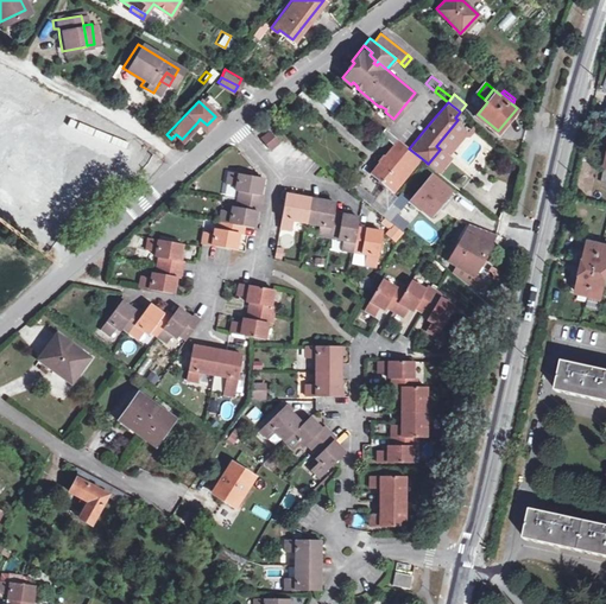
[(440,150),(428,164),(437,172),(449,159),(446,156),(464,135),(458,120),(436,146),(440,150)]
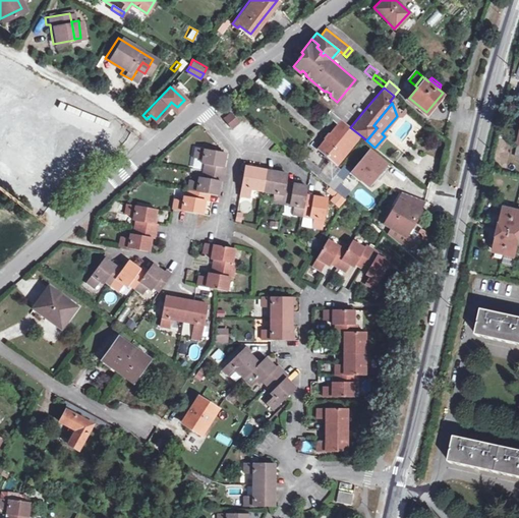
[(221,115),(229,126),(238,120),(229,109),(221,115)]
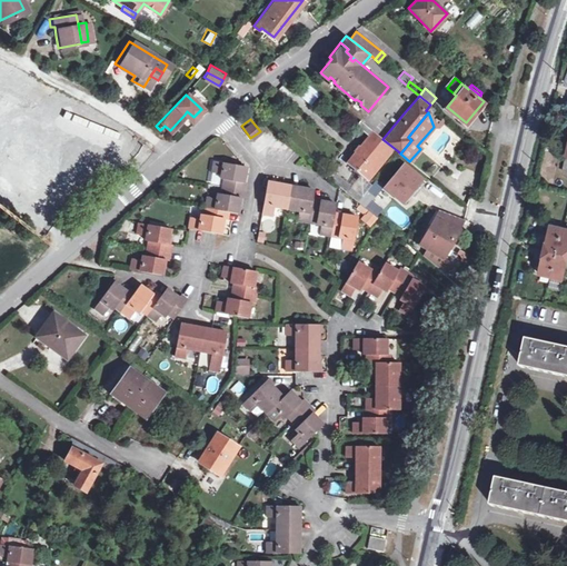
[(368,177),(393,147),(383,139),(360,121),(357,126),(368,136),(348,160),(368,177)]
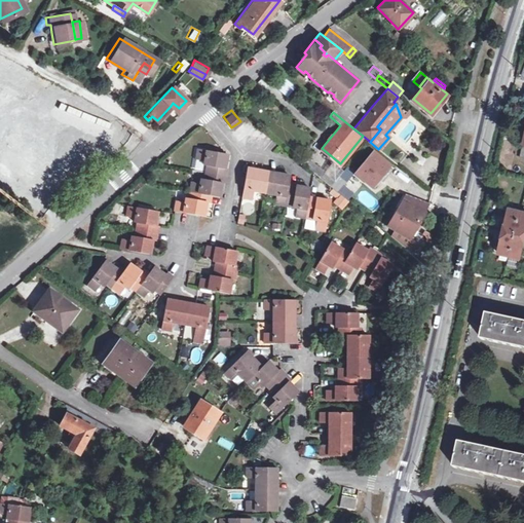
[(255,125),(244,138),(250,144),(261,133),(255,125)]
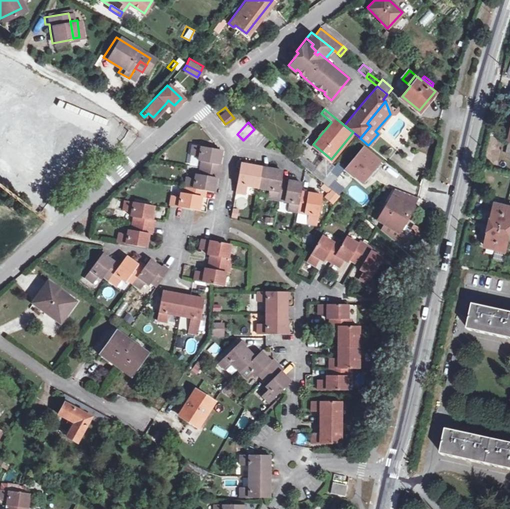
[(201,168),(221,171),(222,164),(220,163),(222,150),(194,145),(192,156),(200,158),(200,161),(202,162),(201,168)]
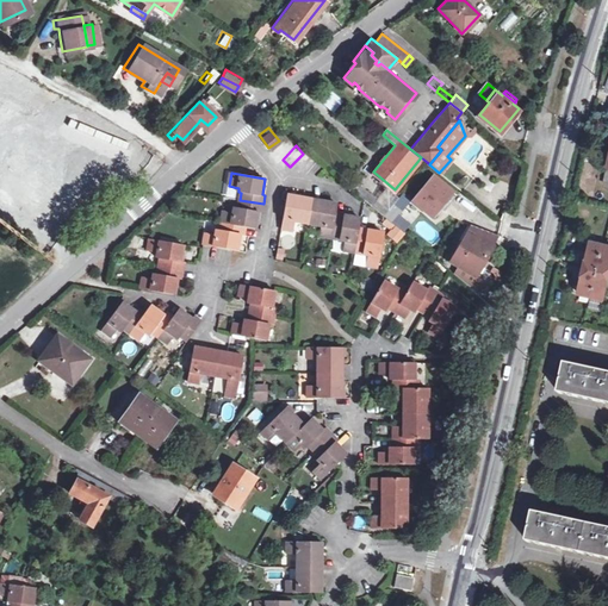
[(451,192),(432,175),(413,199),(432,216),(451,192)]
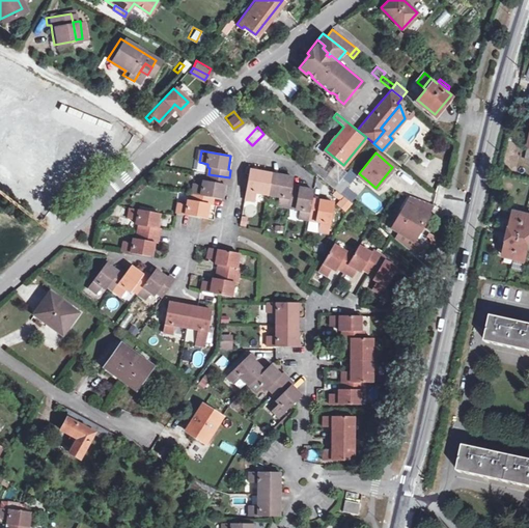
[(269,194),(272,172),(252,169),(246,199),(256,201),(258,193),(269,194)]
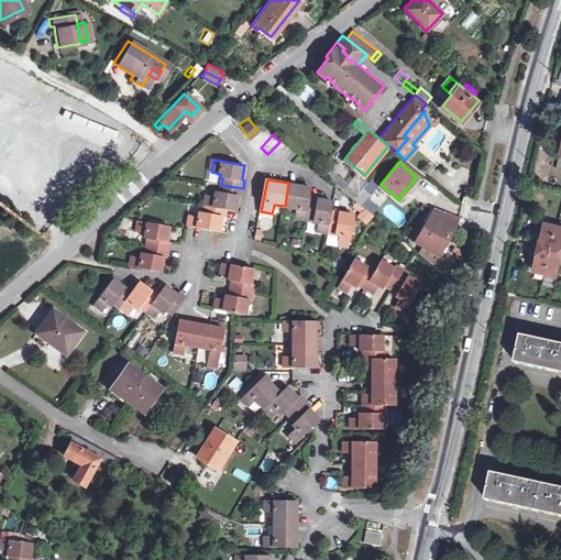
[(307,220),(311,196),(312,187),(288,183),(285,206),(297,209),(296,218),(307,220)]
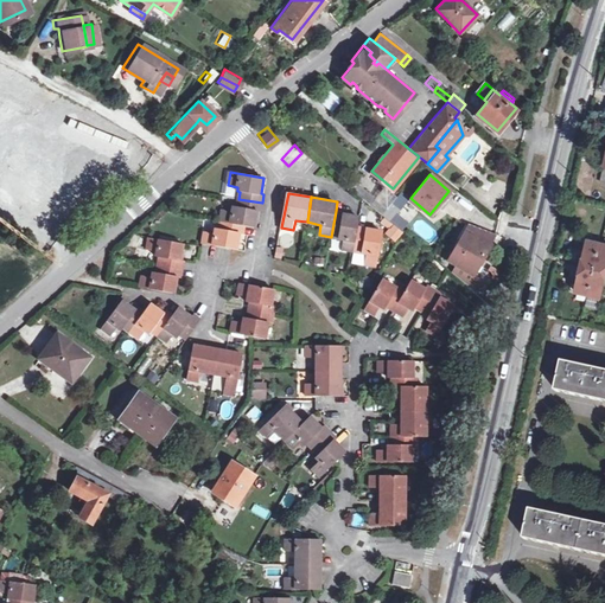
[(221,220),(244,225),(254,226),(258,211),(261,211),(262,203),(239,199),(237,207),(234,206),(233,211),(223,210),(221,220)]
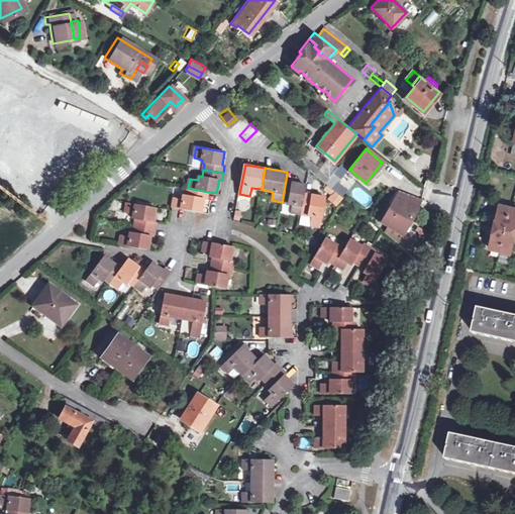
[(330,178),(325,183),(330,187),(338,177),(333,173),(330,178)]
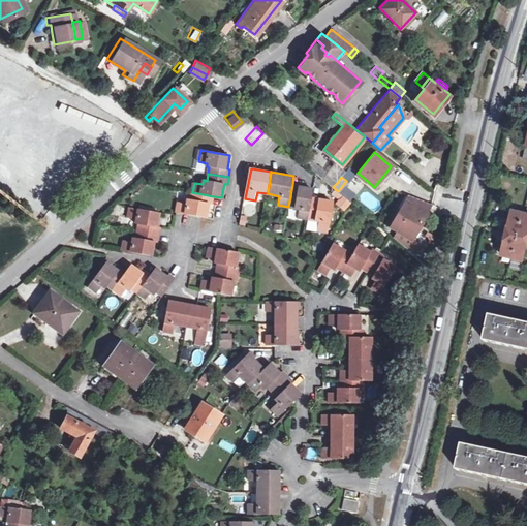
[(308,219),(312,195),(313,188),(292,184),(288,207),(299,209),(298,217),(308,219)]
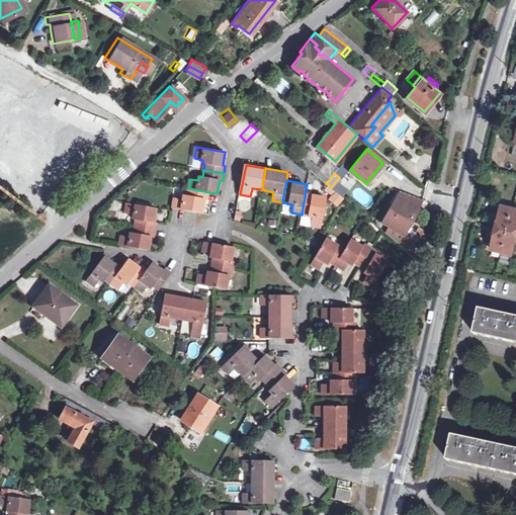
[(208,192),(188,188),(186,195),(183,195),(182,199),(174,197),(172,206),(200,211),(203,199),(206,199),(208,192)]
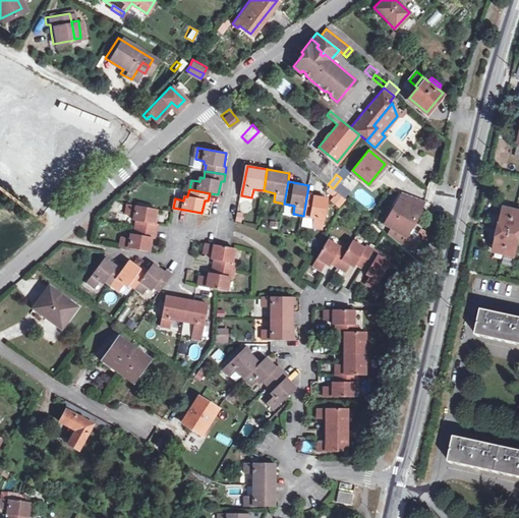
[(424,199),(402,191),(384,221),(390,225),(404,234),(424,199)]
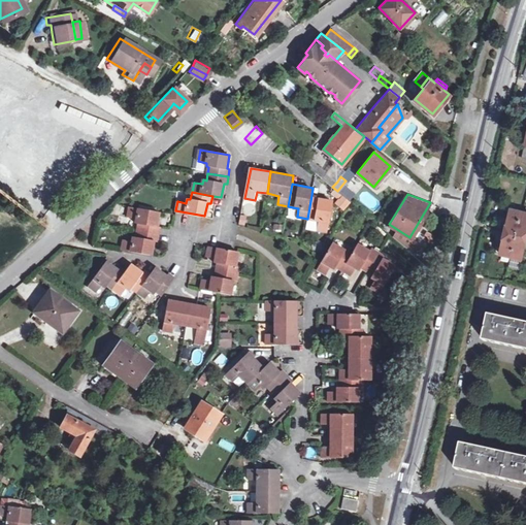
[(311,195),(307,219),(317,220),(315,227),(326,229),(331,199),(311,195)]
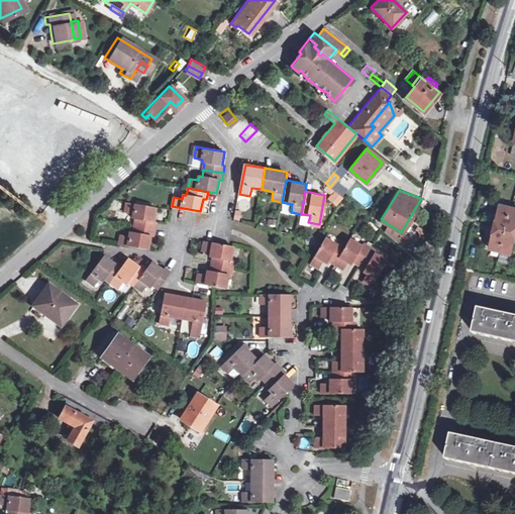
[(134,225),(155,229),(157,222),(153,221),(157,207),(127,202),(125,211),(133,213),(133,217),(136,218),(134,225)]
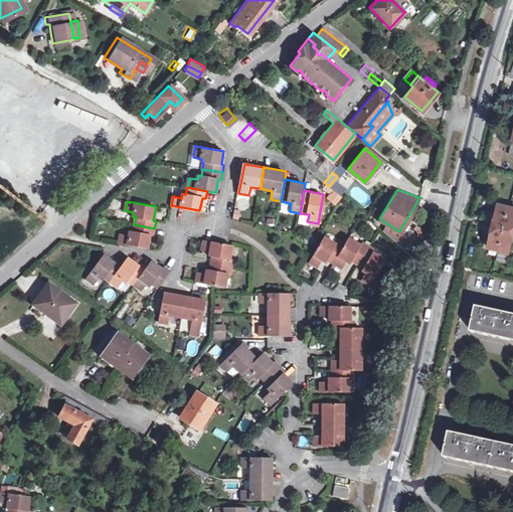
[(512,225),(512,205),(497,202),(487,245),(507,250),(512,225)]
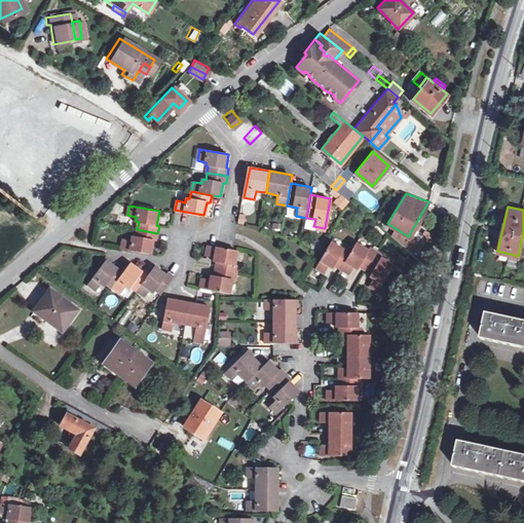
[(408,236),(394,227),(389,233),(416,256),(421,245),(408,236)]
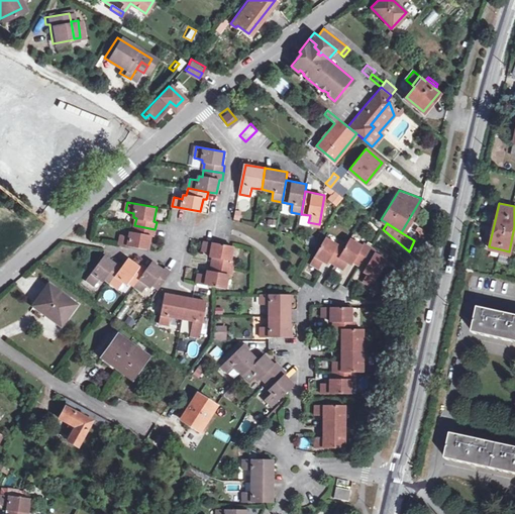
[(153,236),(155,229),(134,225),(133,232),(129,231),(129,235),(121,233),(118,243),(147,248),(150,235),(153,236)]
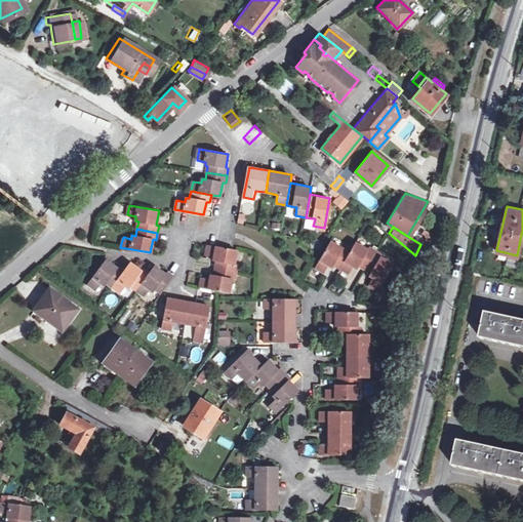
[(369,274),(373,277),(368,284),(376,290),(392,265),(379,257),(381,254),(368,246),(367,249),(355,242),(351,249),(345,245),(343,249),(330,241),(314,267),(323,272),(328,265),(331,267),(333,264),(348,274),(353,266),(356,268),(358,266),(370,273),(369,274)]
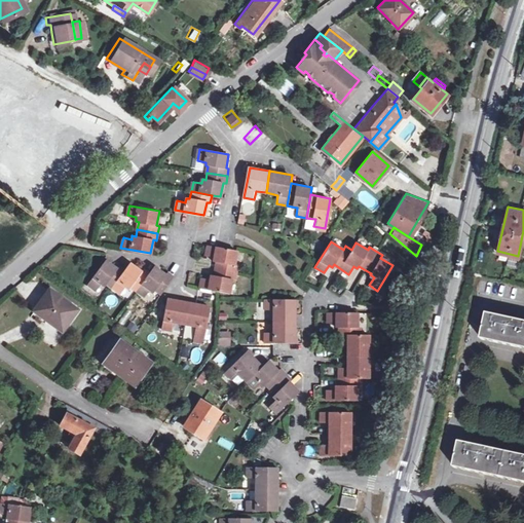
[(215,261),(214,268),(235,272),(236,265),(233,264),(236,251),(207,245),(204,255),(213,256),(213,260),(215,261)]
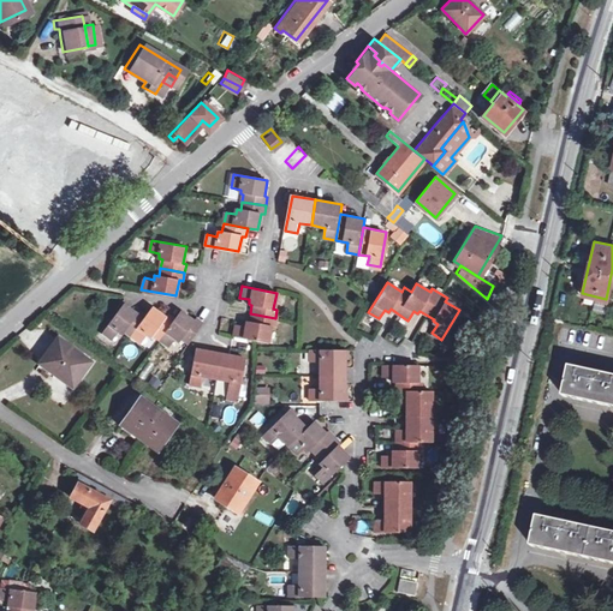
[(130,336),(146,315),(140,310),(138,312),(124,303),(102,331),(112,339),(118,331),(121,334),(124,331),(130,336)]
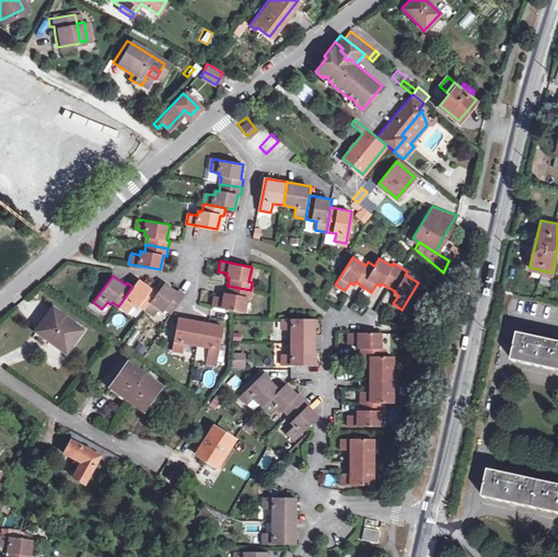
[(144,310),(159,290),(152,286),(150,288),(138,279),(132,287),(118,306),(127,313),(132,305),(136,308),(138,305),(144,310)]
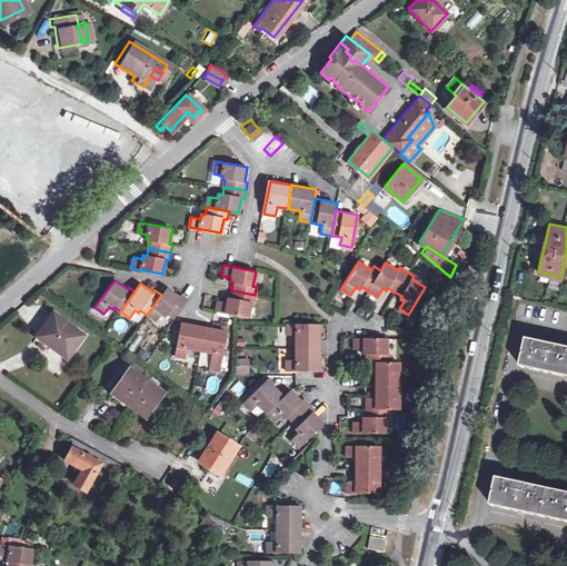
[(161,295),(147,315),(155,321),(161,314),(165,316),(167,313),(173,317),(188,299),(181,295),(179,297),(167,288),(161,295)]
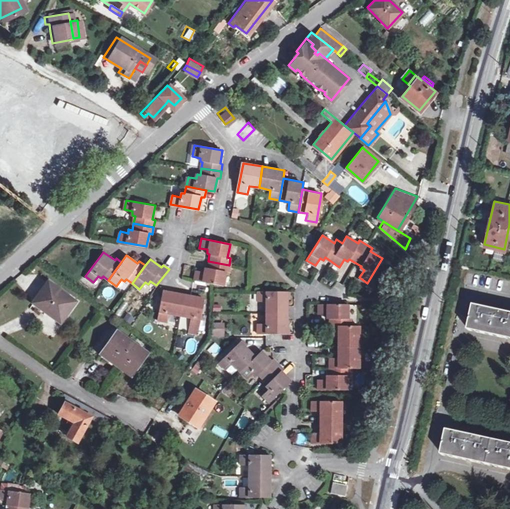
[(229,265),(208,261),(207,268),(204,267),(203,271),(195,269),(193,280),(222,285),(225,271),(227,272),(229,265)]
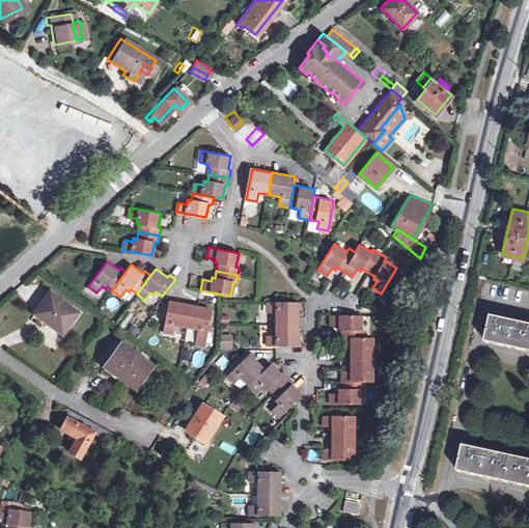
[(76,311),(48,292),(32,312),(61,332),(76,311)]
